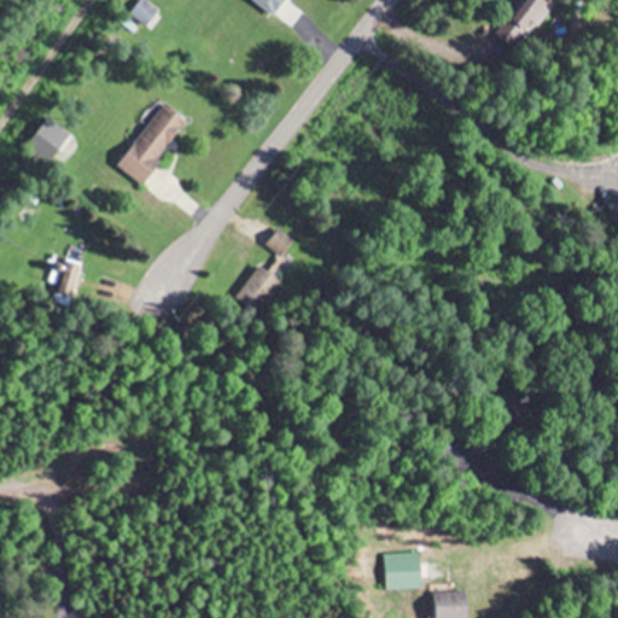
[(529,0),(514,19),(535,35),(559,3),(555,0),(529,0)]
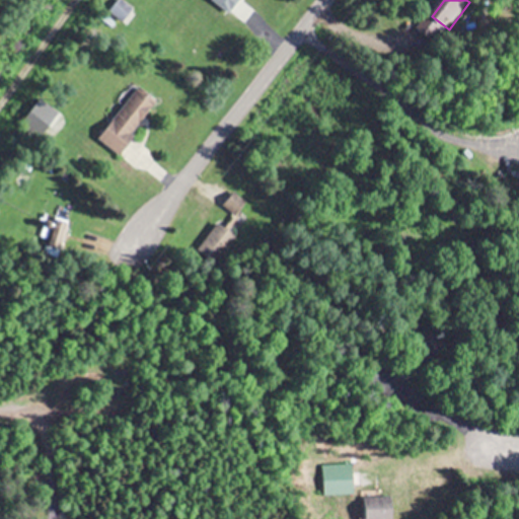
[(99,140),(121,155),(160,99),(139,84),(99,140)]
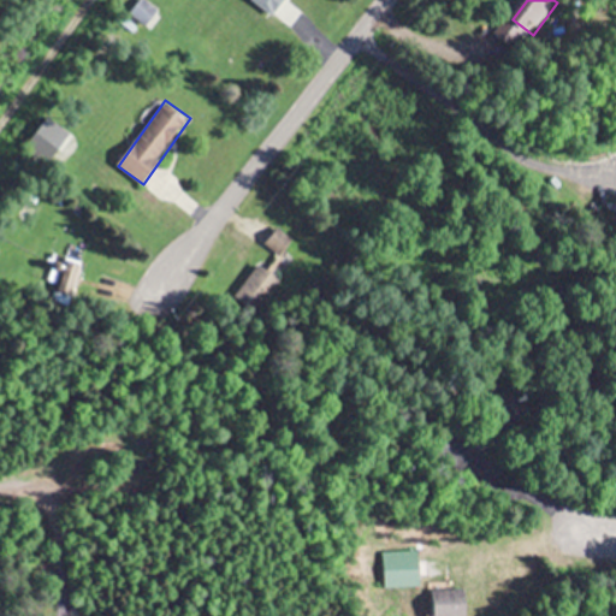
[(266,243),(280,256),(295,242),(280,227),(266,243)]
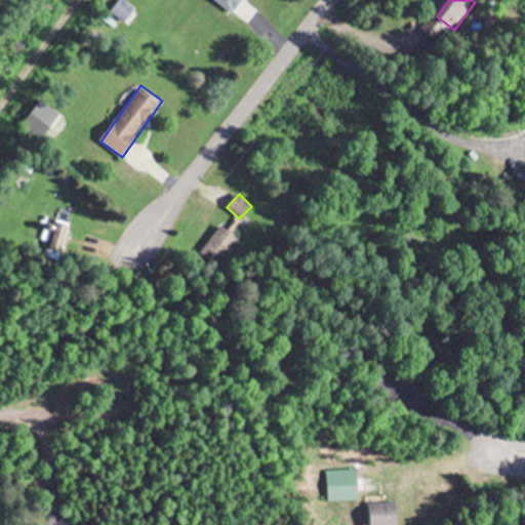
[(242,239),(223,224),(204,246),(224,261),(242,239)]
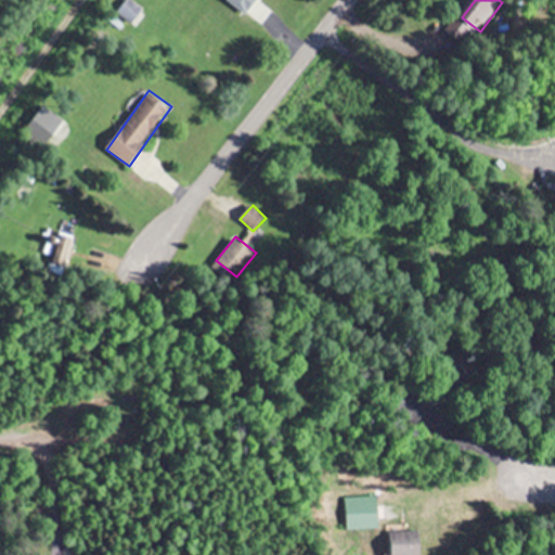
[(384,497),(350,497),(350,530),(384,530),(384,497)]
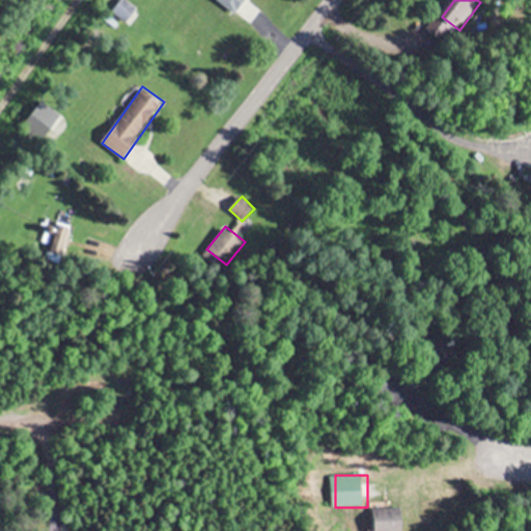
[(407,530),(408,506),(374,506),(374,530),(407,530)]
